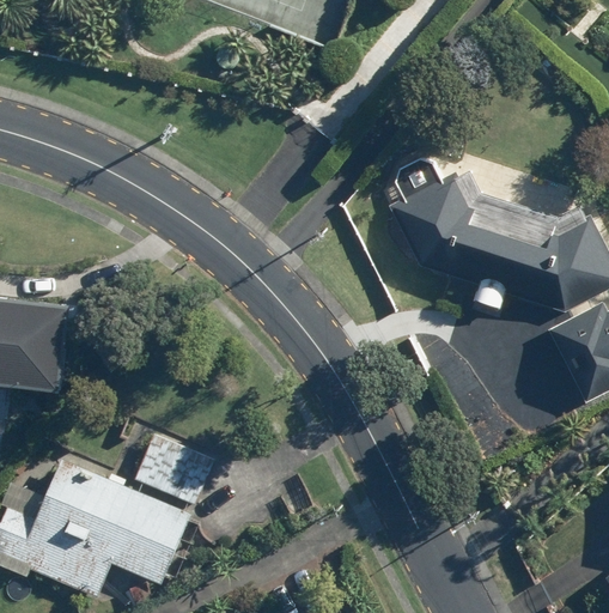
[(394,182),(402,198),(387,205),(416,265),(476,283),(470,299),(499,309),(505,291),(559,308),(561,313),(608,287),(608,249),(592,217),(586,219),(579,205),(554,217),(483,195),(470,168),(457,175),(455,170),(442,177),(433,162),(419,157),(397,168),(394,182)]
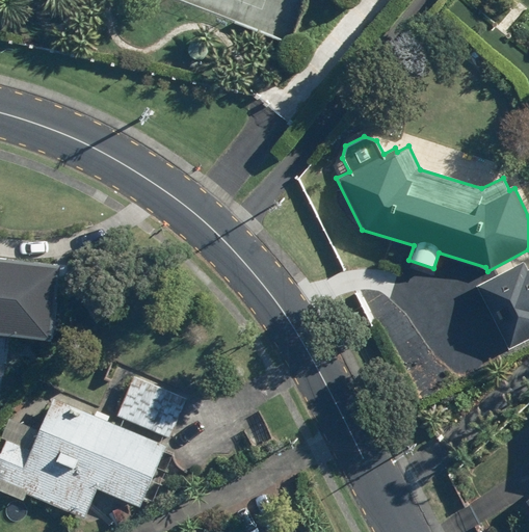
[(62,263),(0,255),(0,331),(53,339),(62,263)]
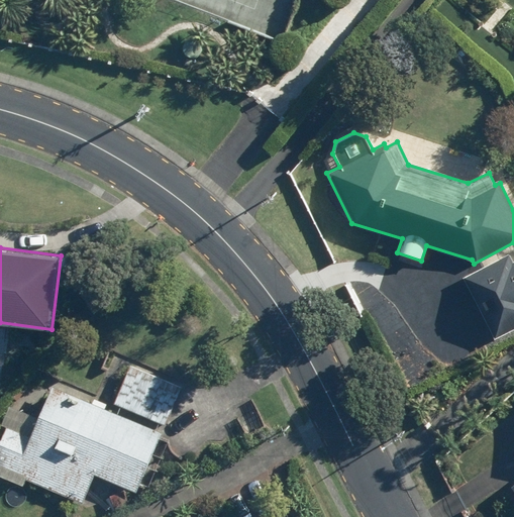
[(508,253),(464,277),(496,339),(513,329),(513,260),(512,262),(508,253)]
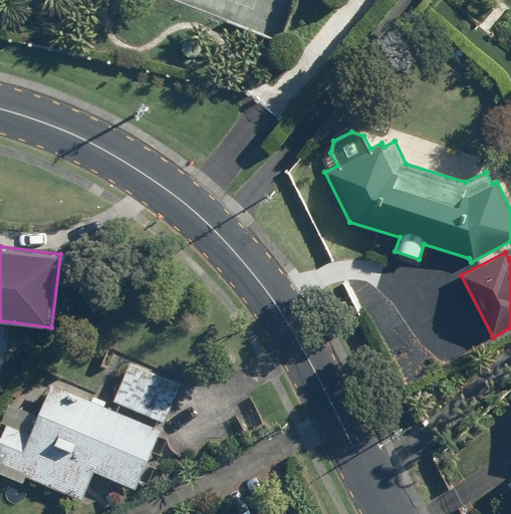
[(130,361),(112,401),(165,424),(182,386),(130,361)]
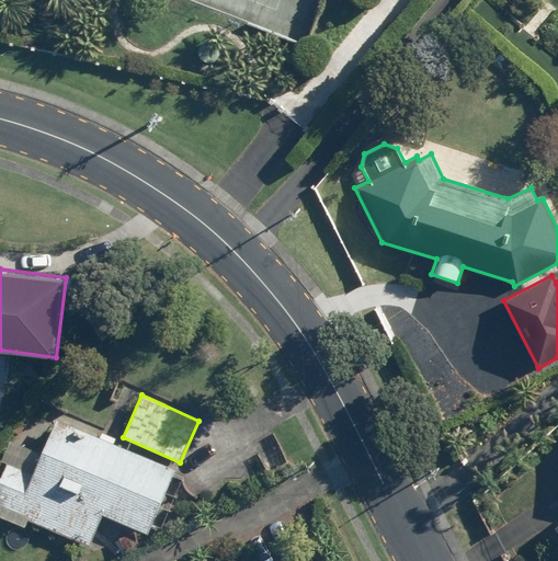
[(27,521),(90,547),(103,516),(147,535),(174,470),(55,420),(41,455),(8,441),(0,459),(0,461),(6,464),(0,478),(0,521),(23,530),(27,521)]
